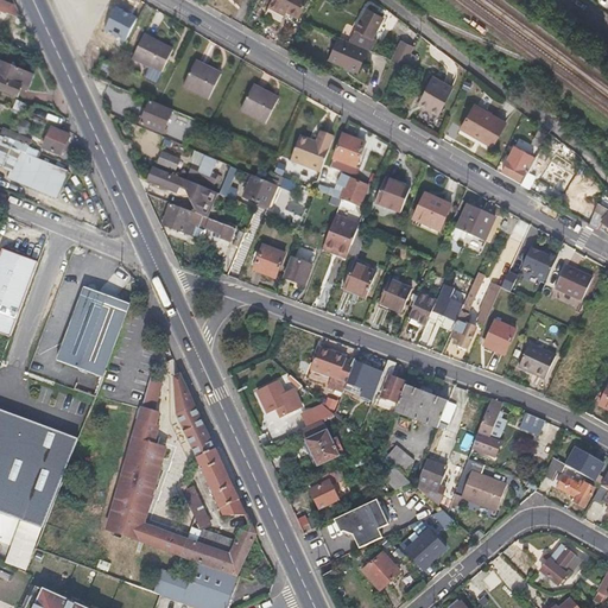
[(12,5),(1,0),(0,0),(0,8),(17,17),(19,12),(14,0),(12,5)]
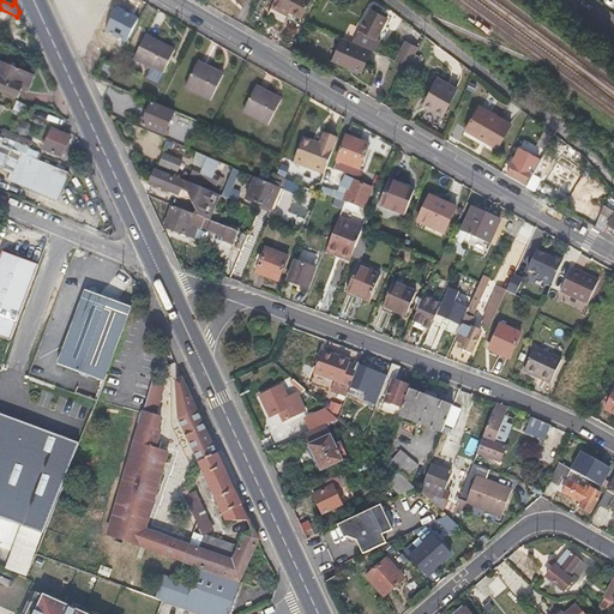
[(300,18),(308,0),(272,0),(270,7),(286,16),(288,12),(300,18)]
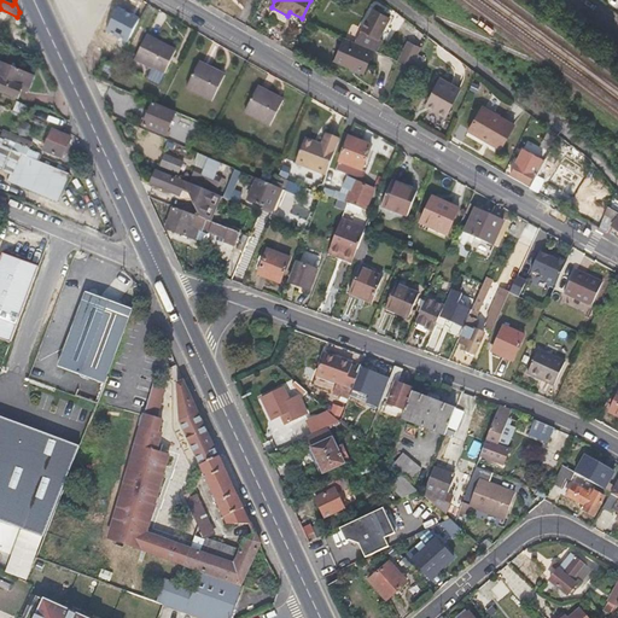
[(377,38),(388,18),(372,9),(354,42),(372,51),(379,39),(377,38)]
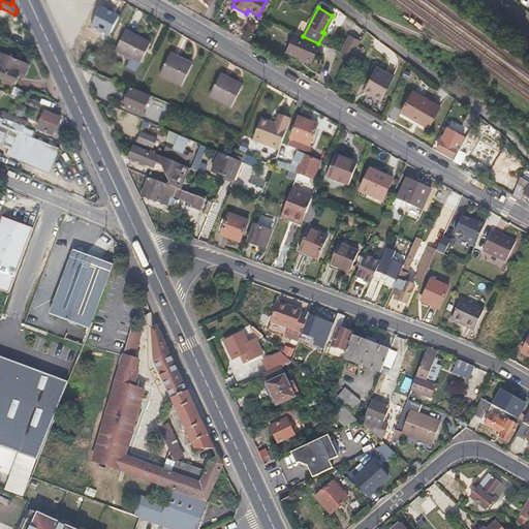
[(135,72),(151,42),(126,29),(115,50),(130,58),(125,67),(135,72)]
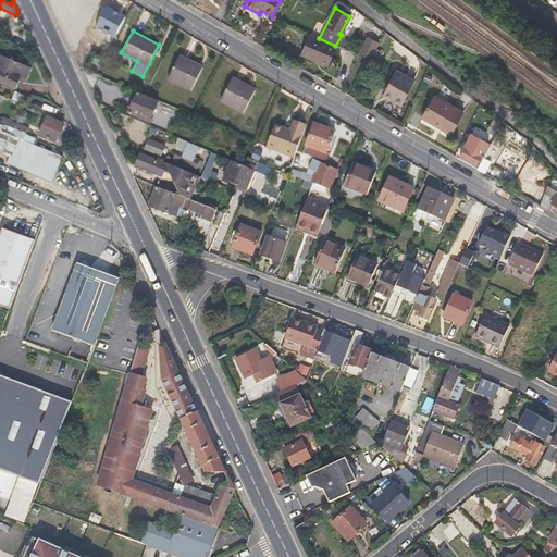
[(327,66),(336,47),(335,46),(319,38),(308,34),(299,54),(327,66)]
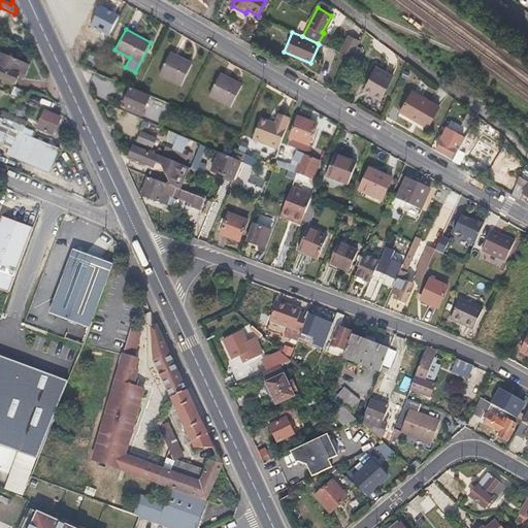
[(350,58),(358,40),(348,35),(338,53),(350,58)]
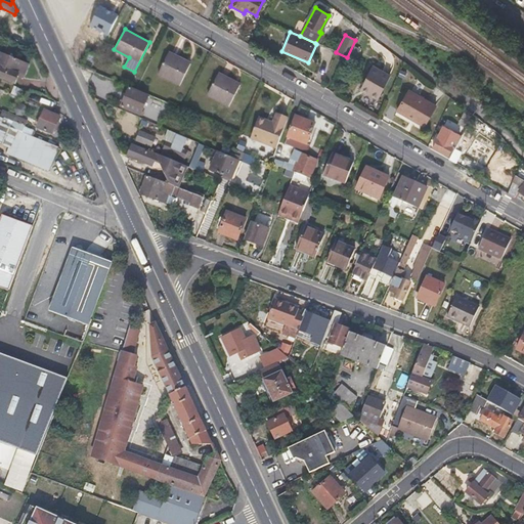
[(353,59),(358,48),(353,46),(348,57),(353,59)]
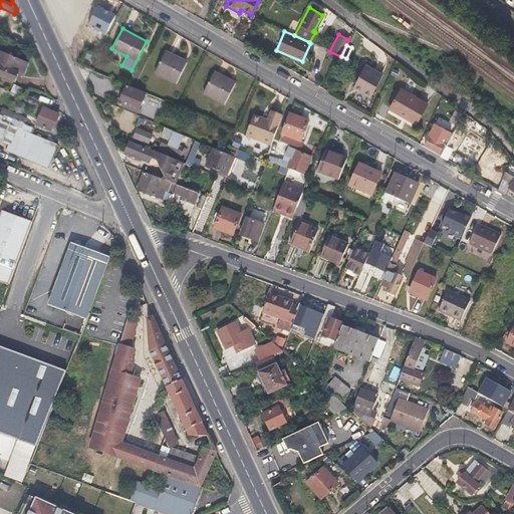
[(0,75),(14,82),(17,74),(22,76),(28,63),(0,51),(0,75)]
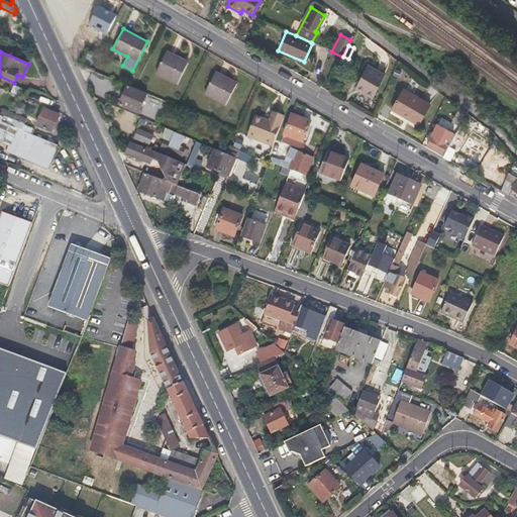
[(178,85),(189,63),(168,52),(157,74),(178,85)]
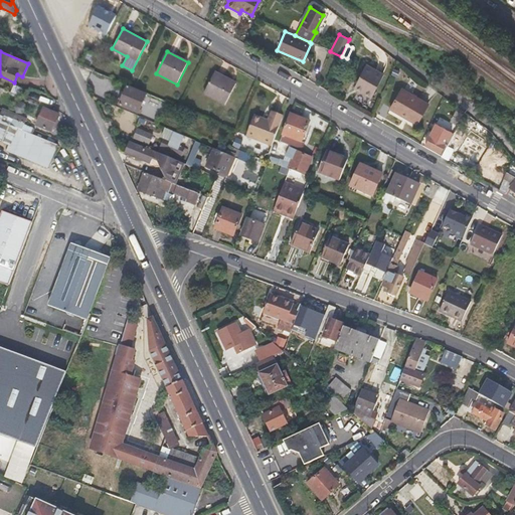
[(370,98),(383,76),(365,65),(352,88),(370,98)]
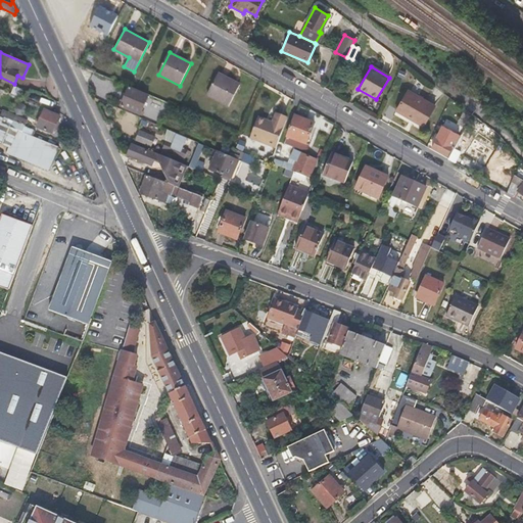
[(229,106),(239,84),(218,73),(207,95),(229,106)]
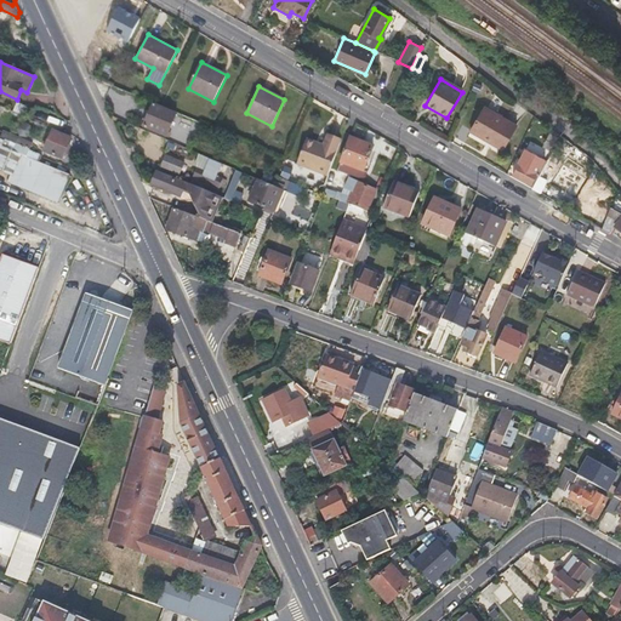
[(166,136),(176,113),(153,103),(144,126),(166,136)]
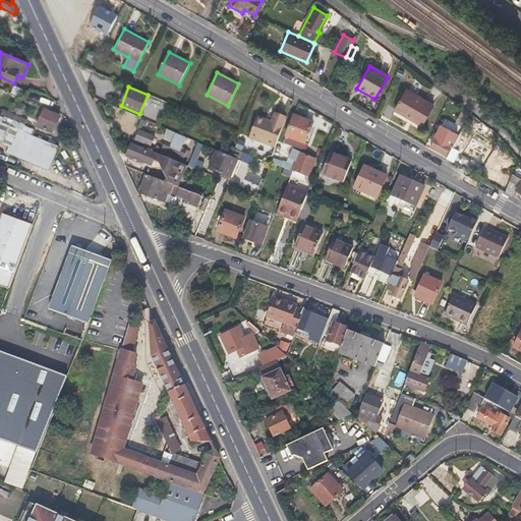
[(51,109),(54,101),(40,96),(38,100),(34,98),(36,91),(31,89),(26,101),(36,105),(37,103),(51,109)]
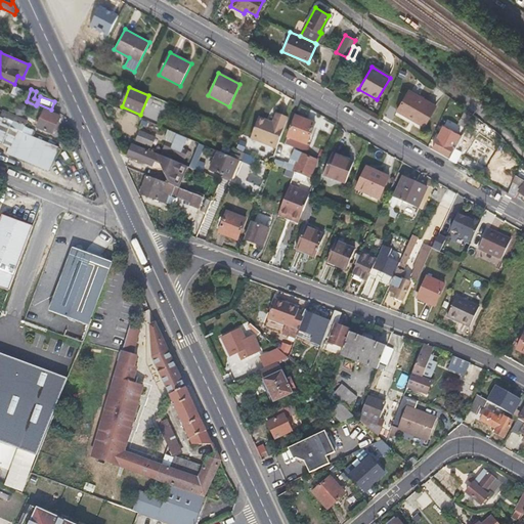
[(423,125),(434,104),(409,90),(397,110),(423,125)]
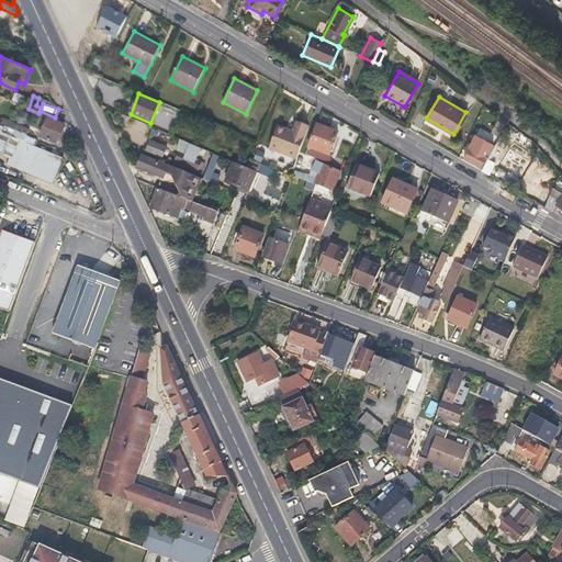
[(137,127),(141,122),(130,116),(126,123),(137,127)]
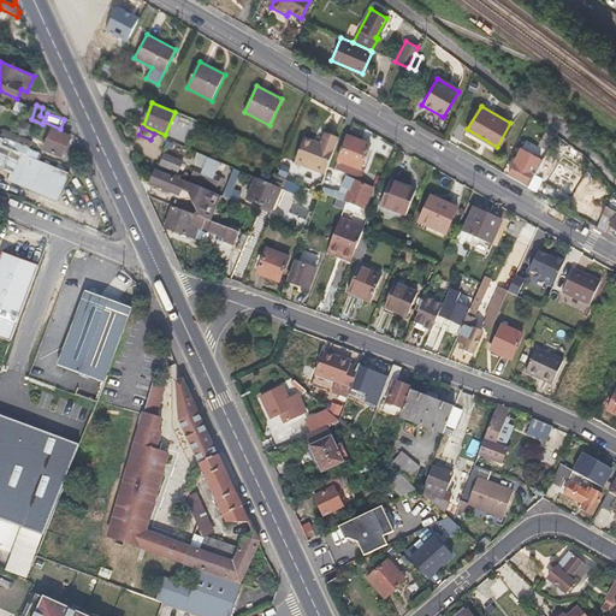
[(61,157),(70,137),(52,130),(45,148),(45,149),(61,157)]
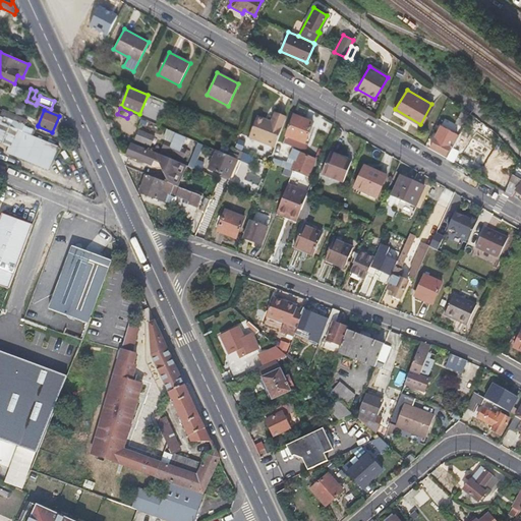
[(274,147),(285,119),(286,116),(270,110),(266,121),(256,118),(248,137),(274,147)]
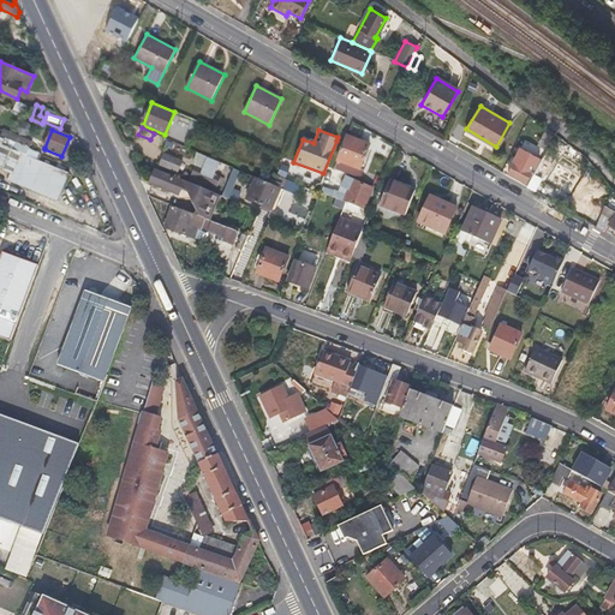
[(19,153),(22,145),(4,138),(0,136),(0,160),(15,166),(7,181),(46,197),(59,202),(71,174),(19,153)]
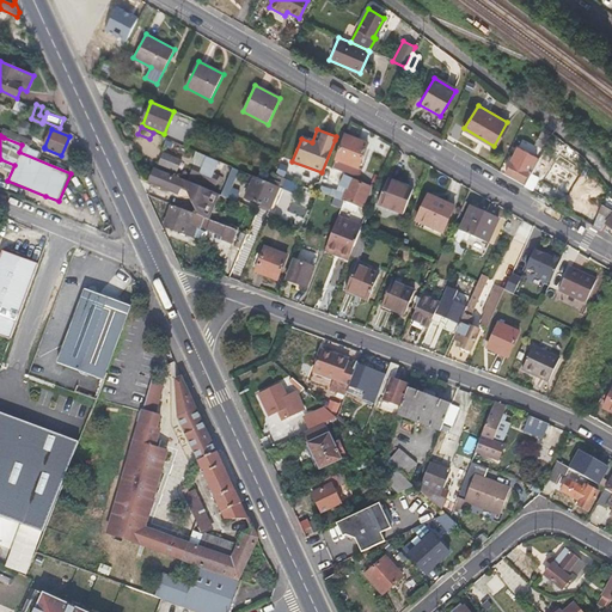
[(357,167),(367,144),(346,135),(334,165),(343,170),(347,171),(349,165),(357,167)]
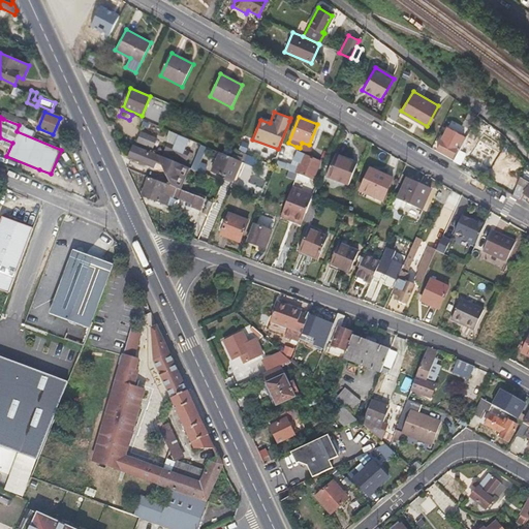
[(442,137),(448,141),(454,128),(447,125),(442,137)]
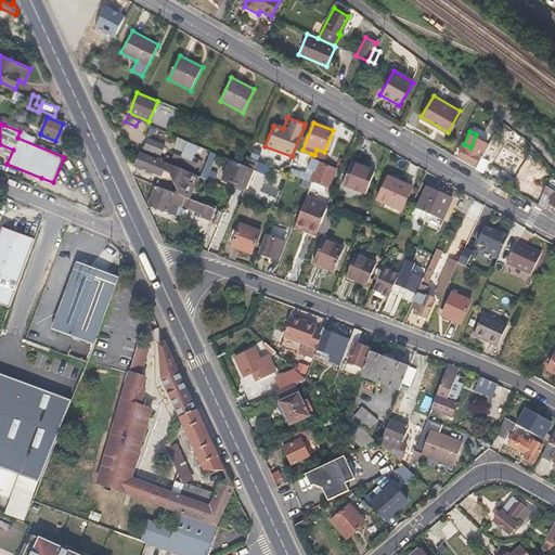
[(476,165),(488,142),(476,137),(470,149),(465,145),(460,156),(476,165)]
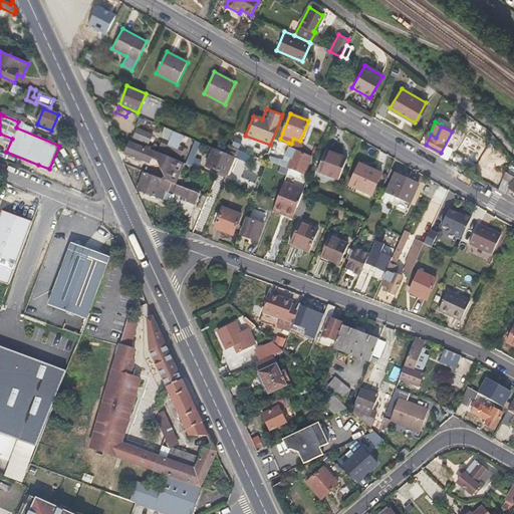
[(150,145),(154,136),(138,129),(135,138),(135,139),(150,145)]
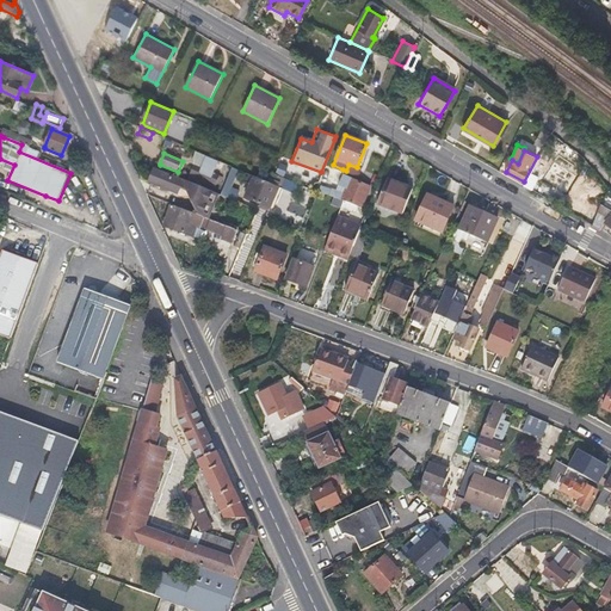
[(208,189),(218,161),(210,156),(207,155),(201,168),(193,166),(189,180),(208,189)]
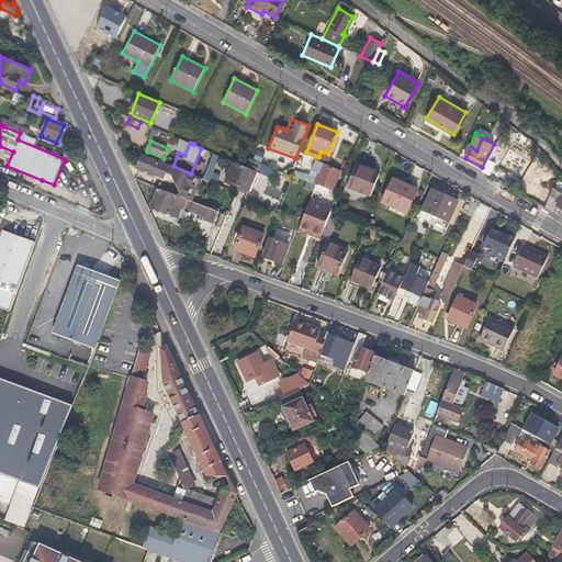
[(496,163),(502,152),(503,147),(496,144),(489,158),(495,161),(496,163)]
